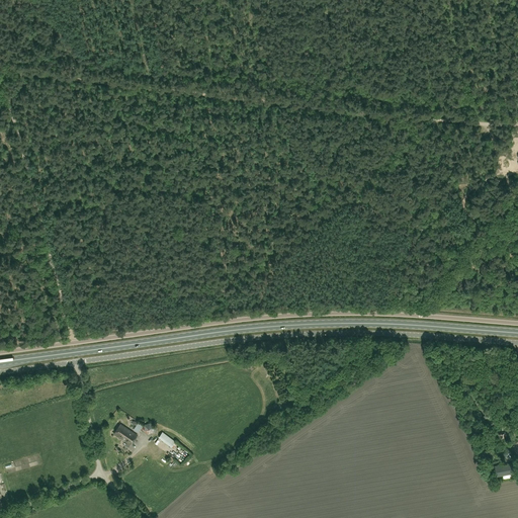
[(144,430),(148,434),(154,431),(154,426),(150,422),(145,424),(144,430)]
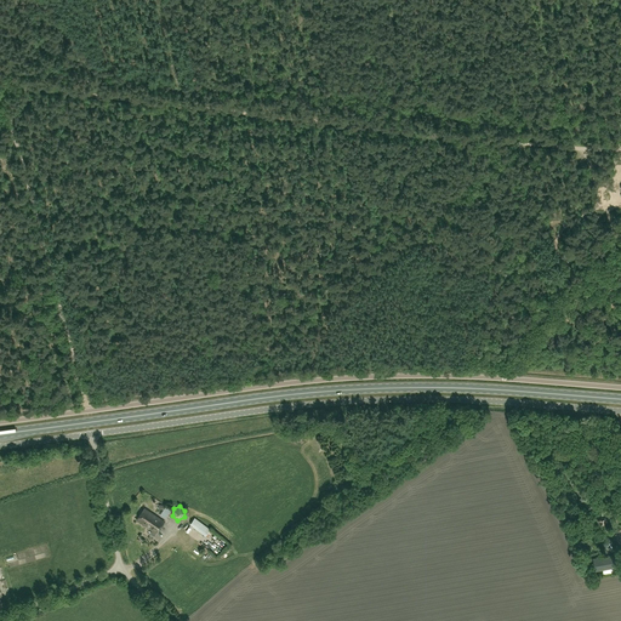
[(149,518),(153,513),(144,508),(136,519),(146,527),(151,519),(149,518)]
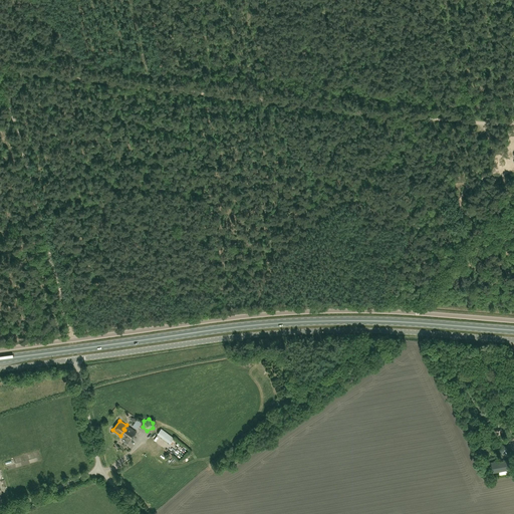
[(508,423),(501,428),(505,433),(512,429),(508,423)]
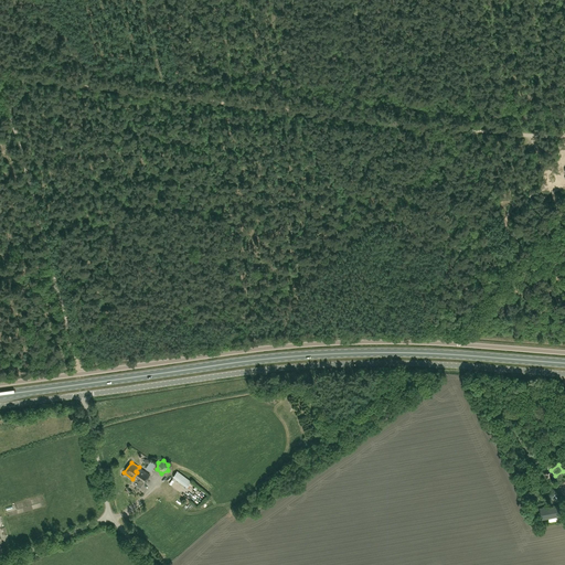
[(150,475),(139,467),(136,471),(137,472),(132,479),(142,486),(150,475)]
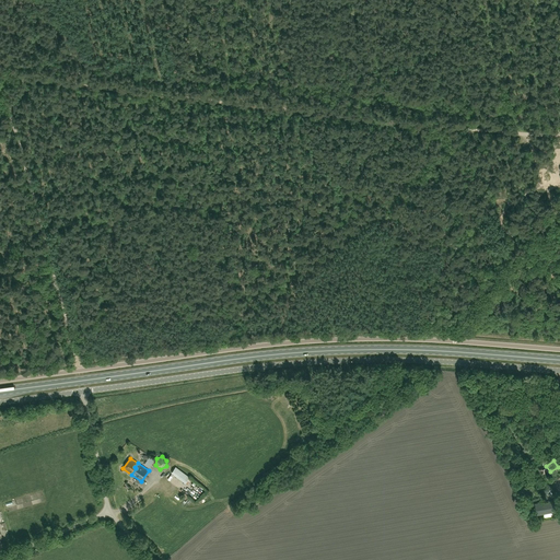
[(191,480),(189,478),(176,467),(172,473),(185,483),(185,482),(188,485),(191,480)]
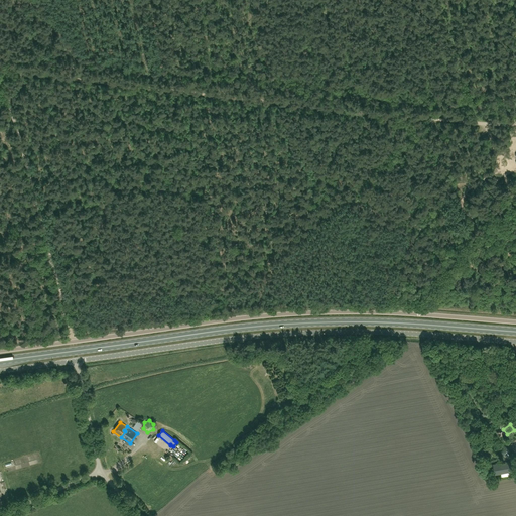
[(492,465),(494,474),(512,470),(510,461),(492,465)]
